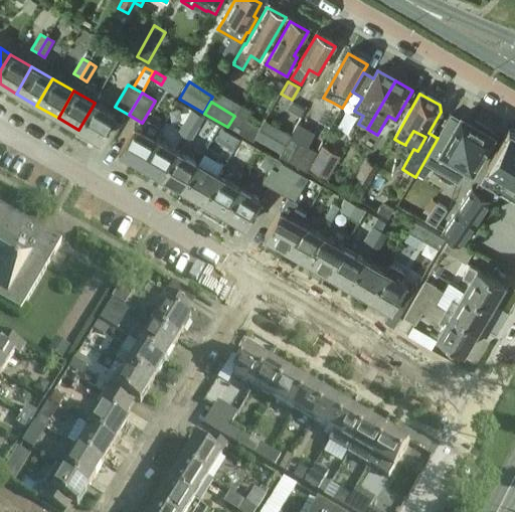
[(95,103),(78,130),(100,142),(116,115),(95,103)]
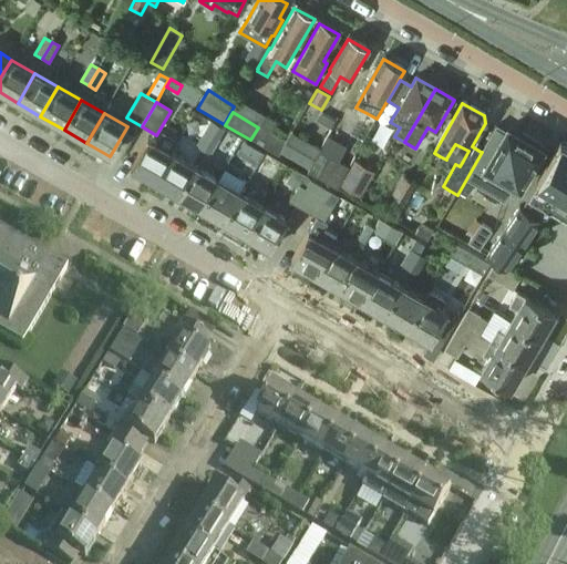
[(258,127),(250,140),(261,146),(269,132),(275,123),(265,116),(258,127)]
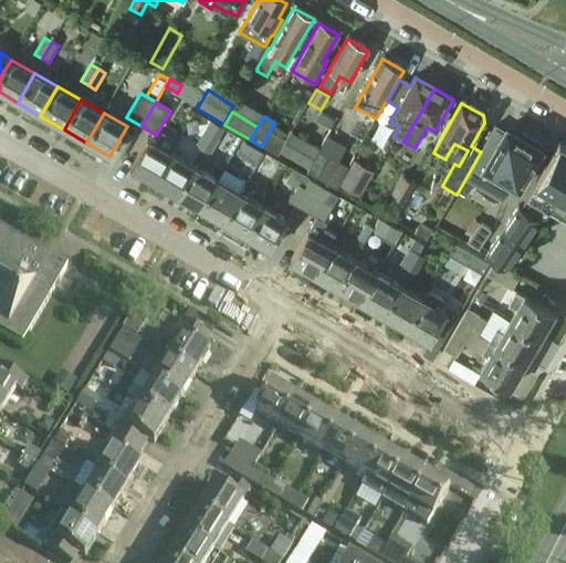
[(203,152),(218,127),(210,123),(196,147),(203,152)]
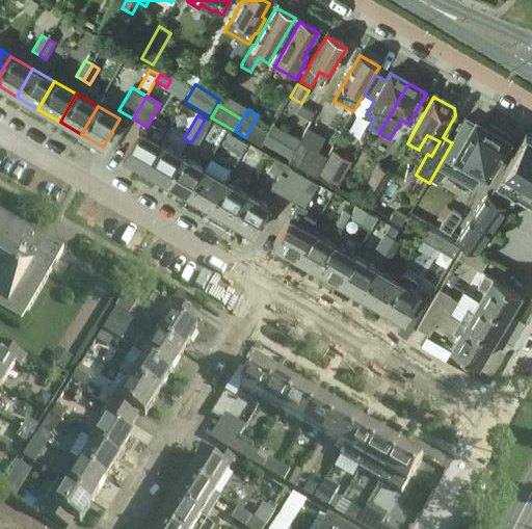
[(205,120),(191,142),(197,147),(211,123),(205,120)]
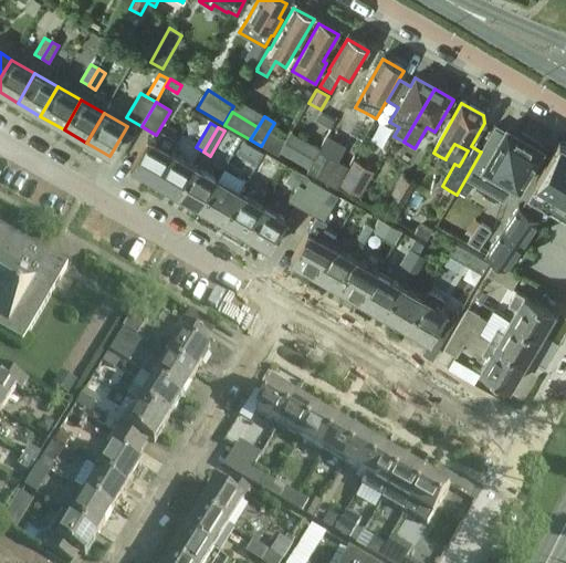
[(481,152),(458,193),(465,197),(473,184),(503,201),(509,190),(512,186),(519,189),(526,177),(531,169),(535,163),(541,150),(542,150),(536,147),(538,144),(538,143),(532,139),(521,133),(519,137),(506,129),(505,131),(504,134),(494,127),(480,152),(481,152)]
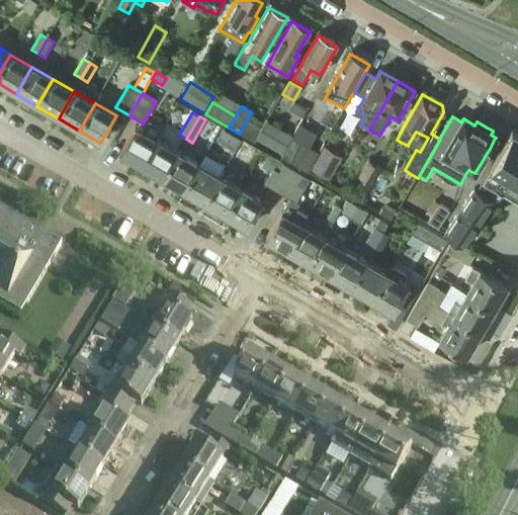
[(281,155),(291,138),(265,122),(256,140),(281,155)]
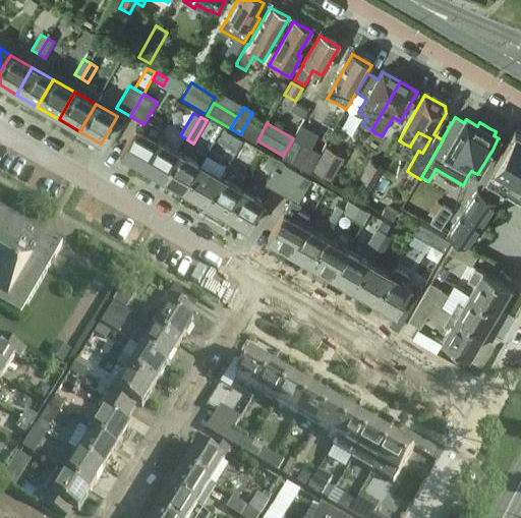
[(141,168),(158,140),(135,127),(120,155),(141,168)]
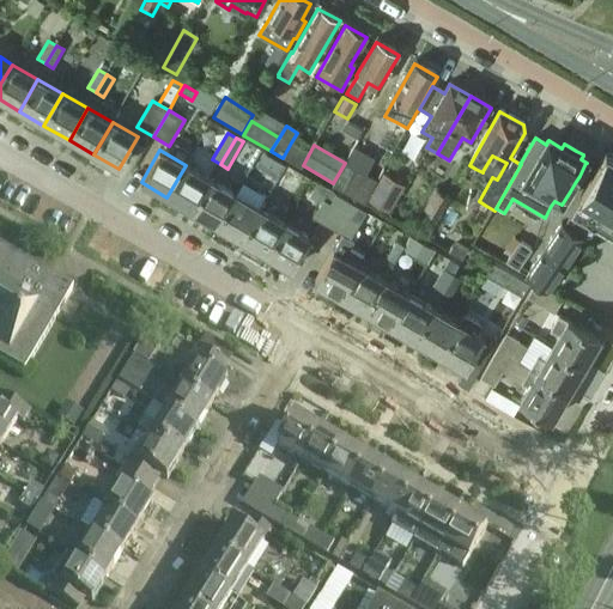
[(277,177),(284,166),(263,154),(256,165),(277,177)]
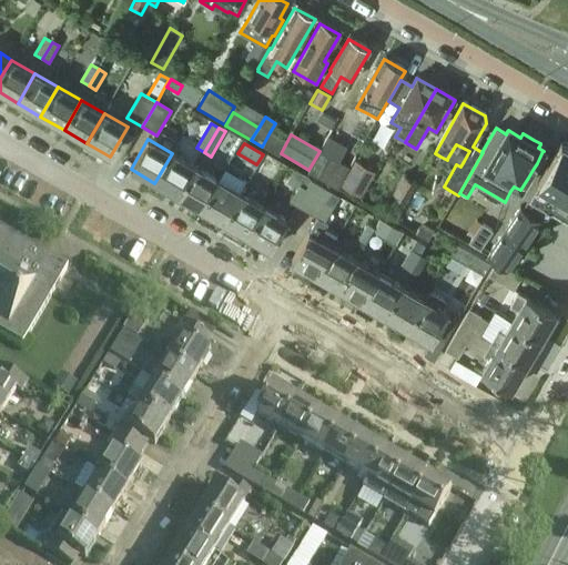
[(567,147),(561,143),(527,200),(550,214),(561,195),(567,199),(567,147)]
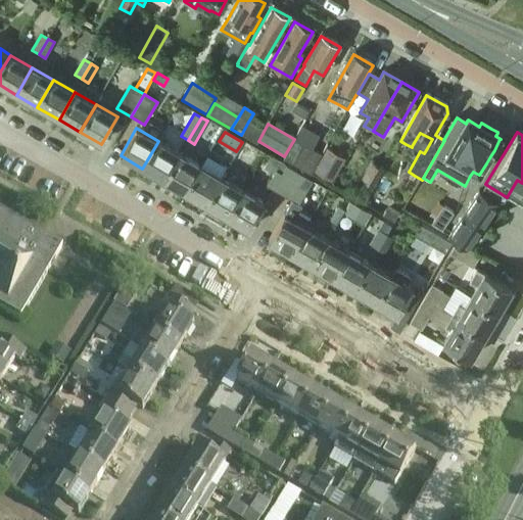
[(285,156),(283,159),(311,176),(321,155),(314,151),(313,150),(295,141),(294,140),(285,156)]
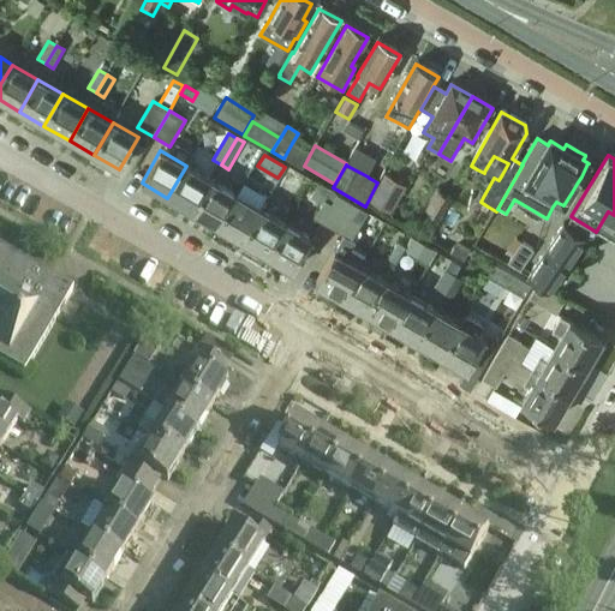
[(192,213),(212,180),(186,166),(167,198),(192,213)]
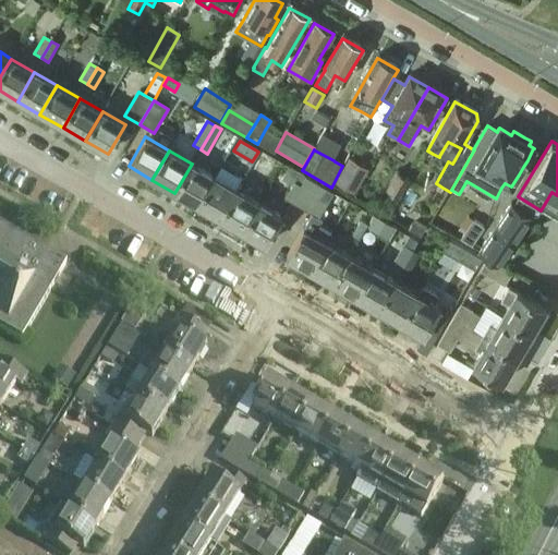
[(197,206),(214,177),(192,164),(174,193),(197,206)]
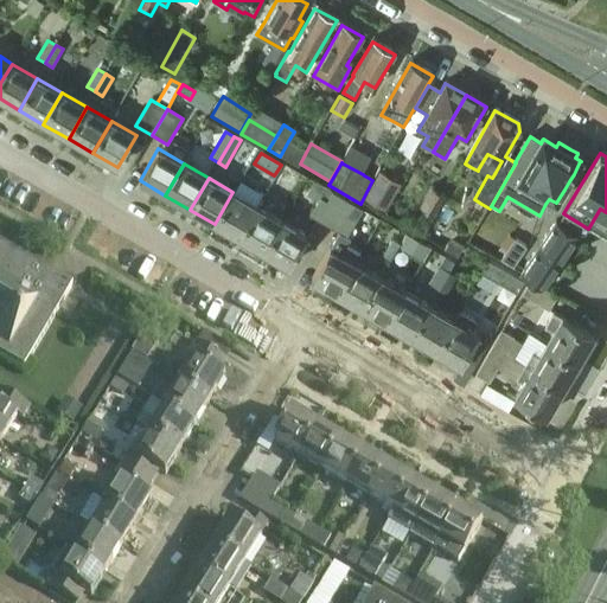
[(375,181),(364,200),(385,212),(396,194),(375,181)]
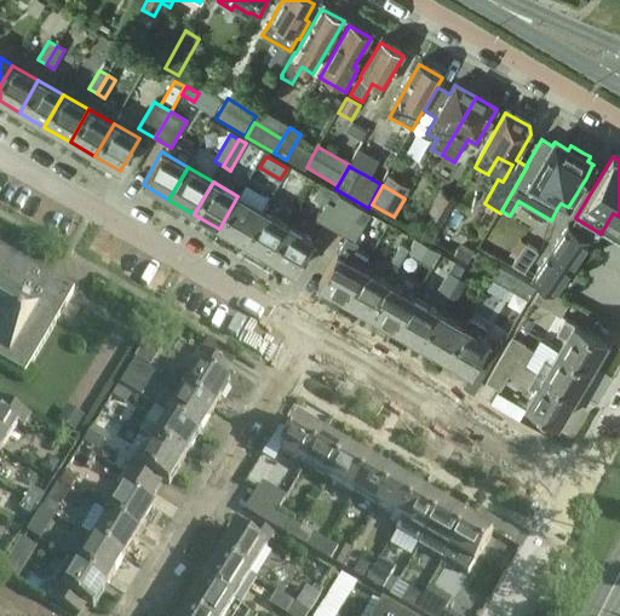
[(438,193),(428,212),(443,220),(454,201),(438,193)]
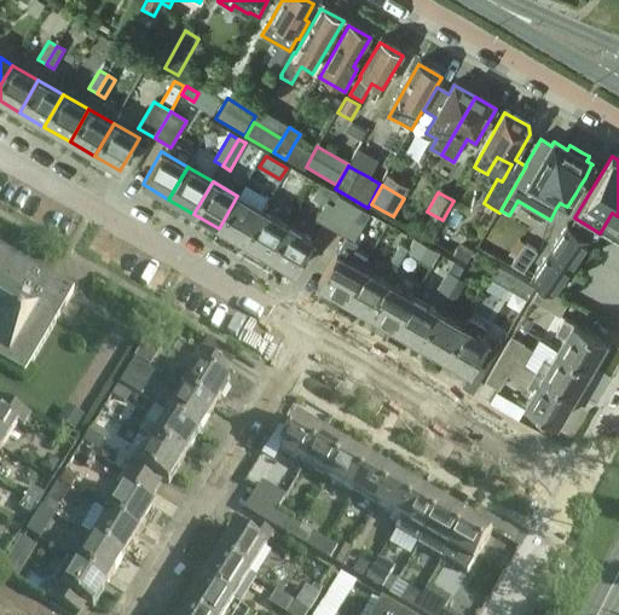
[(243,243),(262,210),(237,196),(219,228),(243,243)]
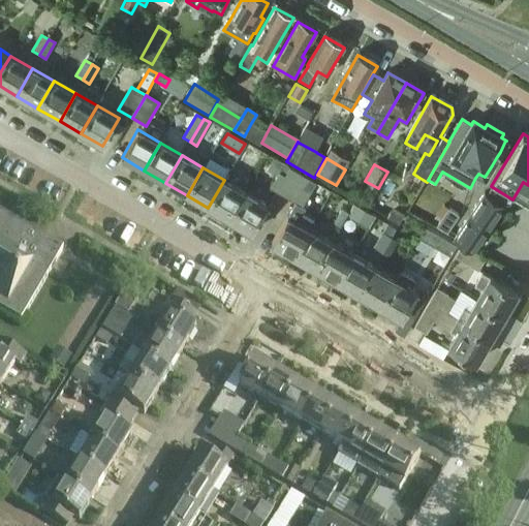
[(270,189),(285,198),(299,175),(289,168),(284,177),(279,173),(276,177),(270,189)]
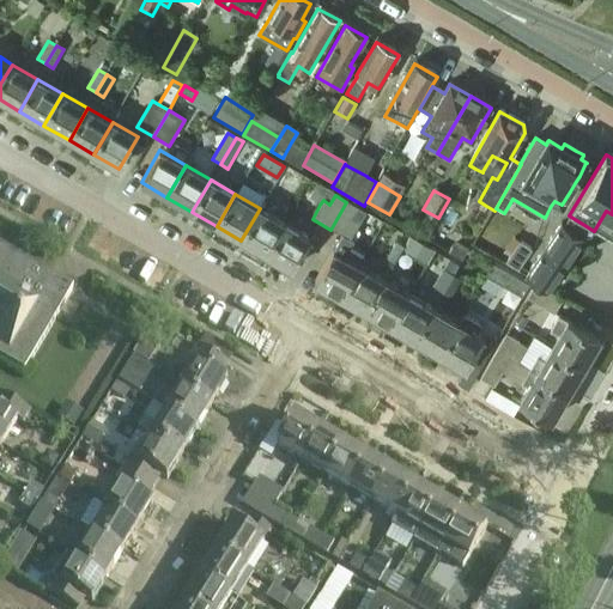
[(364,257),(350,249),(353,242),(350,239),(359,223),(365,213),(358,209),(346,202),(331,230),(343,236),(333,251),(315,284),(340,298),(359,266),(358,266),(364,257)]
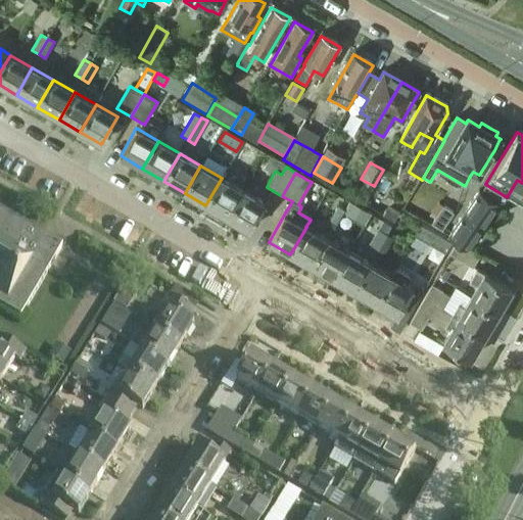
[(227,218),(243,191),(222,178),(205,205),(227,218)]
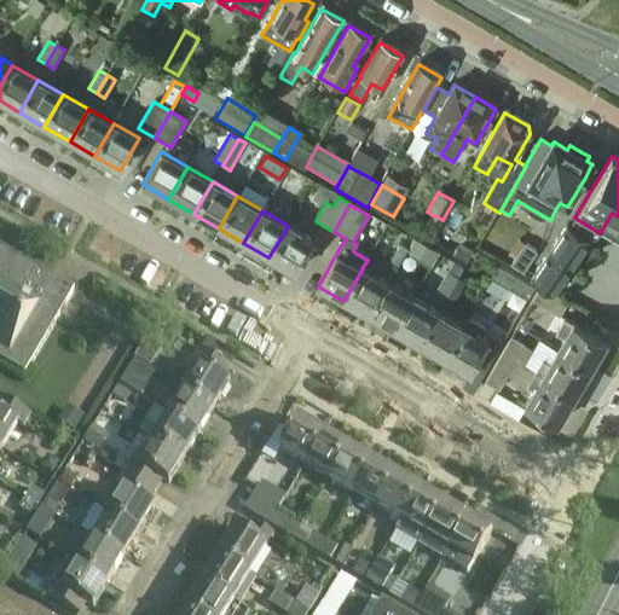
[(288,226),(268,257),(295,273),(313,241),(288,226)]
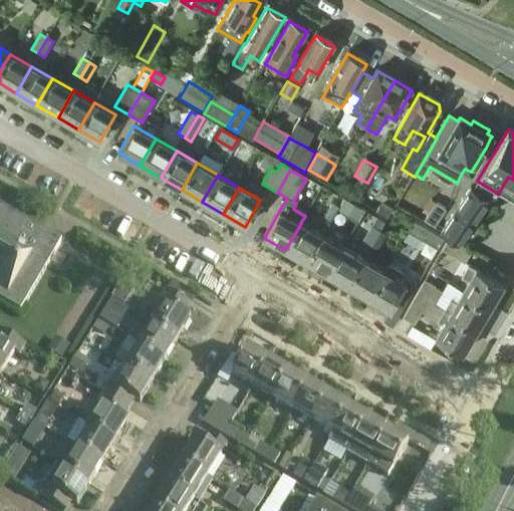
[(469,189),(440,232),(449,238),(449,239),(459,245),(488,202),(469,189)]
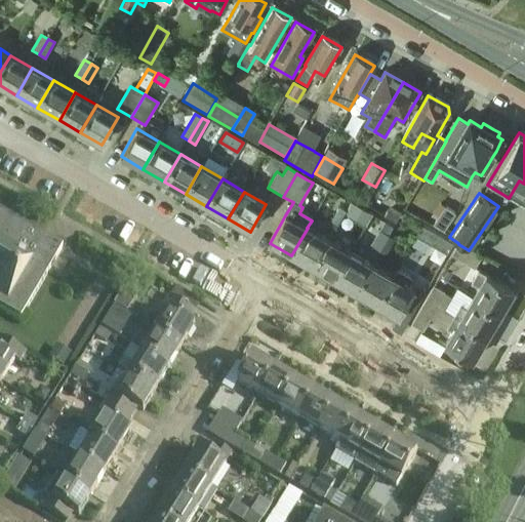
[(351,204),(345,214),(360,224),(366,213),(351,204)]
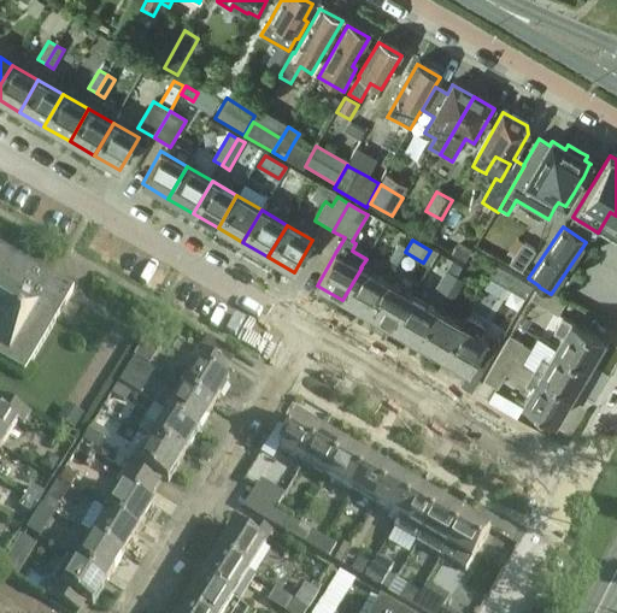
[(405,252),(406,249),(398,246),(388,263),(395,266),(405,252)]
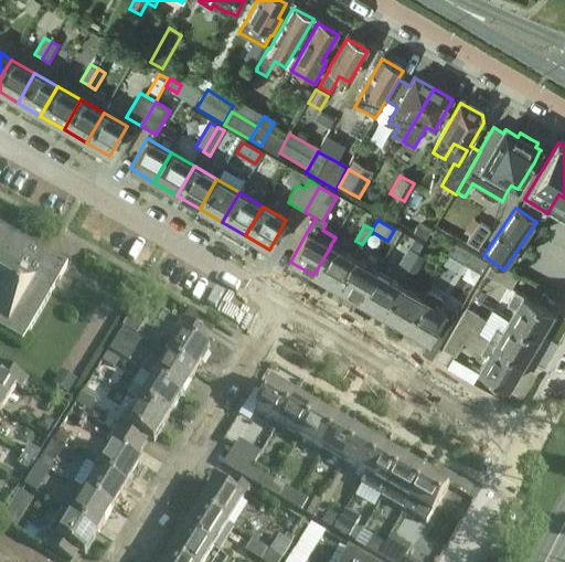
[(478,225),(466,243),(477,251),(490,232),(478,225)]
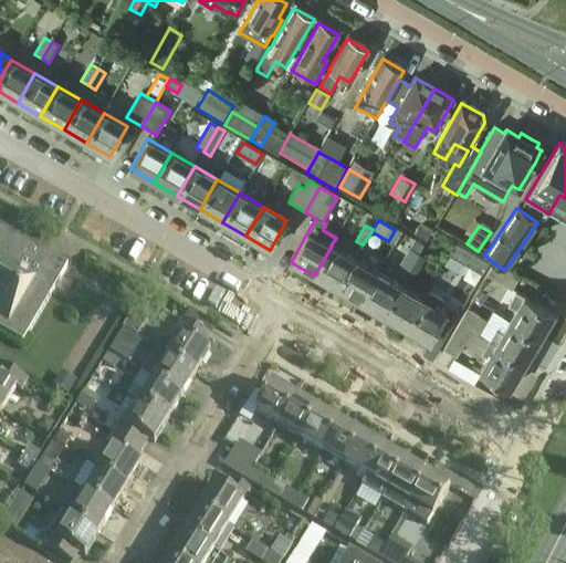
[(417,229),(413,233),(426,241),(430,233),(420,228),(417,229)]
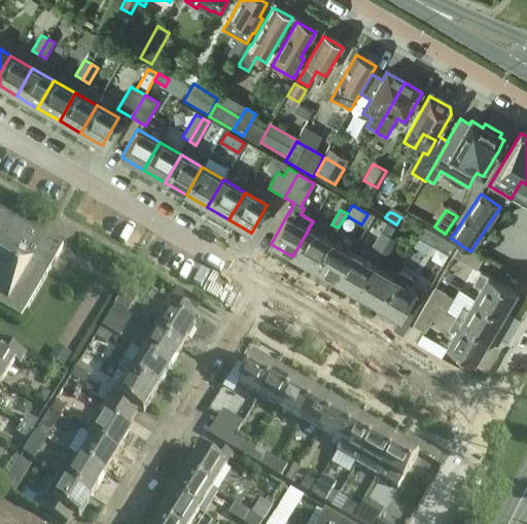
[(0,311),(21,324),(26,315),(48,277),(53,270),(58,260),(63,251),(0,214),(0,311)]
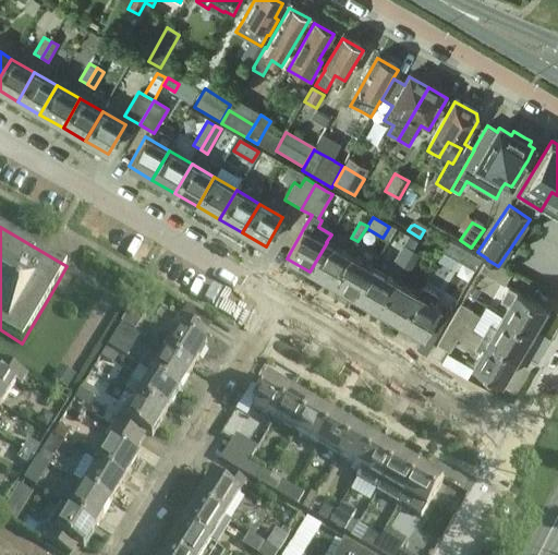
[(417,243),(412,240),(409,238),(393,262),(403,268),(413,252),(412,252),(417,243)]
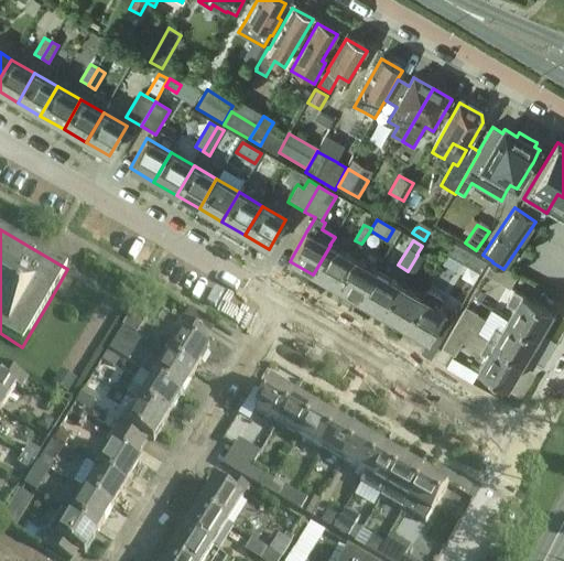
[(331,245),(313,274),(336,288),(354,258),(331,245)]
